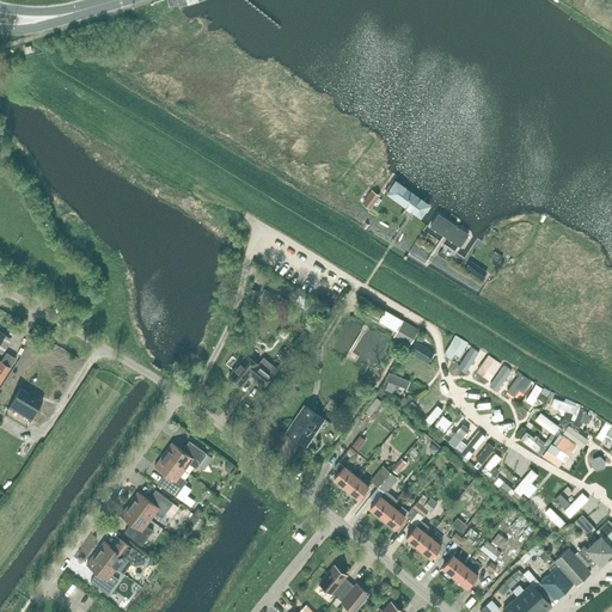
[(422,219),(433,206),(395,178),(385,193),(396,201),(422,219)]
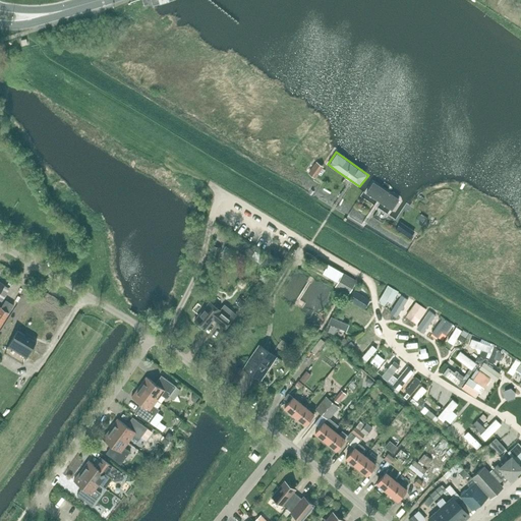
[(315,178),(324,167),(317,162),(308,173),(315,178)]
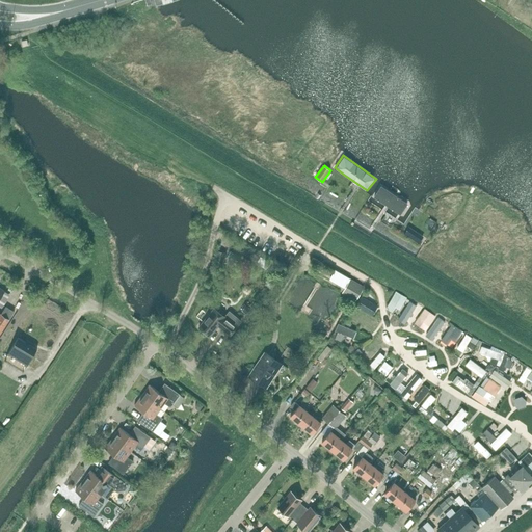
[(381,183),(371,197),(400,217),(403,217),(410,206),(409,202),(381,183)]
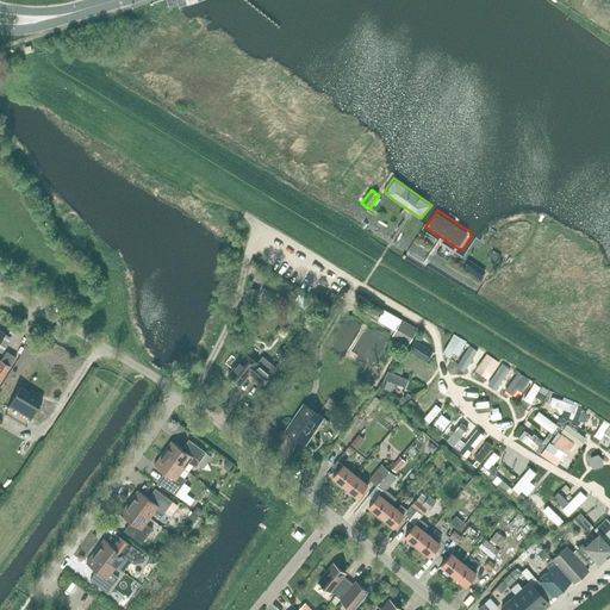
[(468,261),(464,269),(479,280),(484,272),(468,261)]
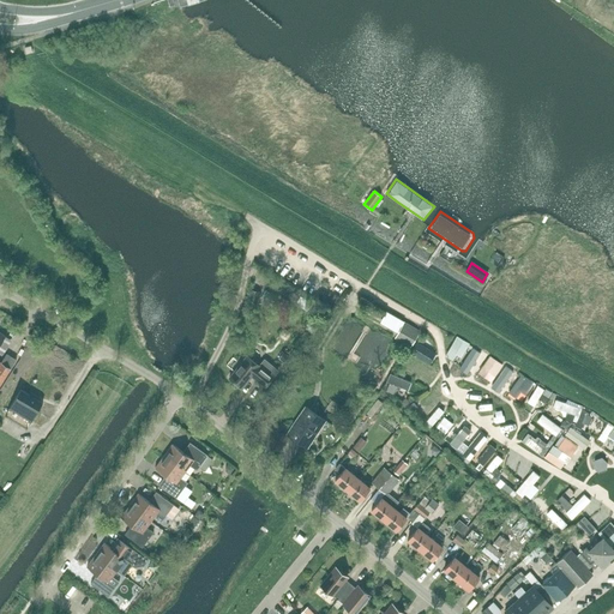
[(260,292),(251,290),(247,305),(257,307),(260,292)]
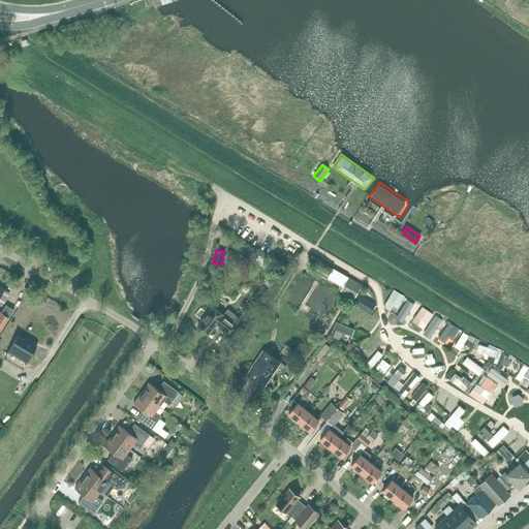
[(348,277),(348,278),(340,290),(353,299),(362,285),(348,277)]
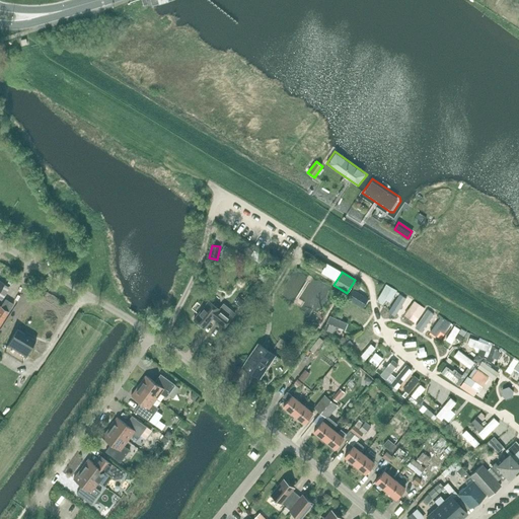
[(242,286),(244,283),(244,281),(241,279),(239,279),(236,282),(237,284),(239,287),(242,286)]
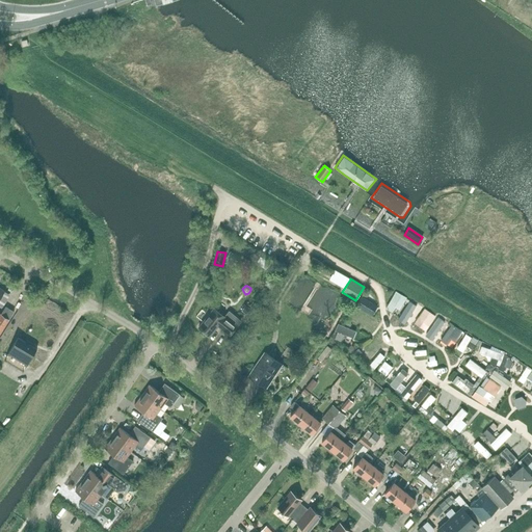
[(0,298),(5,291),(0,288),(0,334),(14,312),(5,307),(1,314),(0,313),(0,298)]
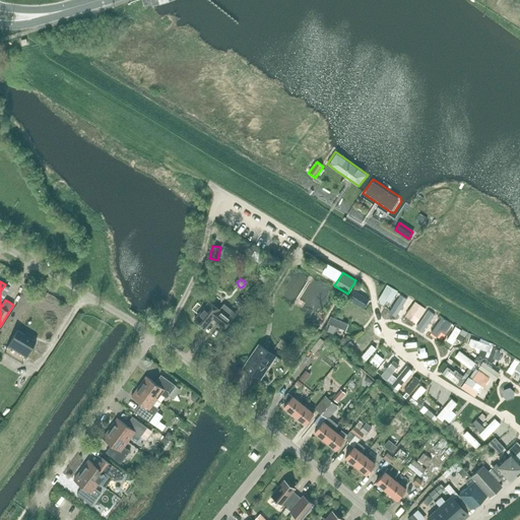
[(380,309),(391,315),(399,300),(389,294),(380,309)]
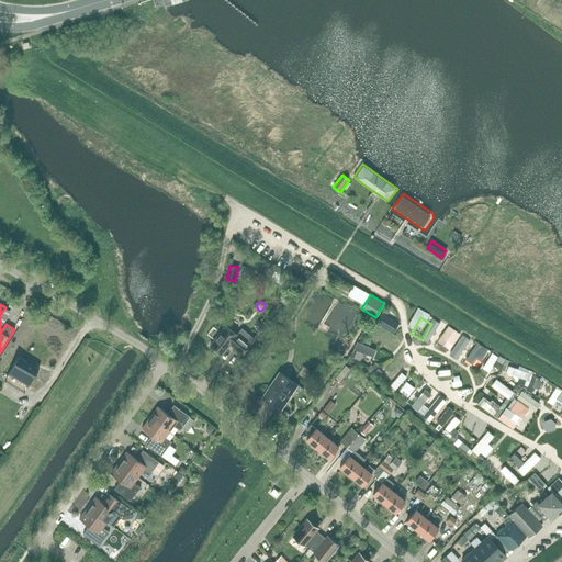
[(210,346),(222,356),(231,345),(243,355),(250,345),(249,345),(255,339),(243,329),(237,335),(226,326),(210,346)]
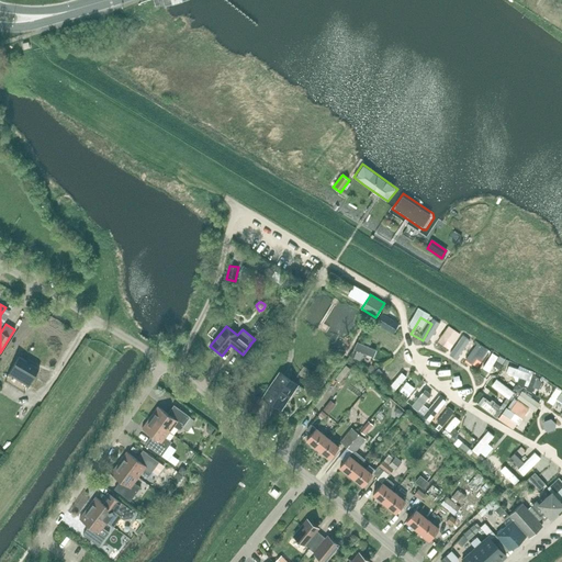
[(433,349),(441,330),(434,326),(424,346),(433,349)]
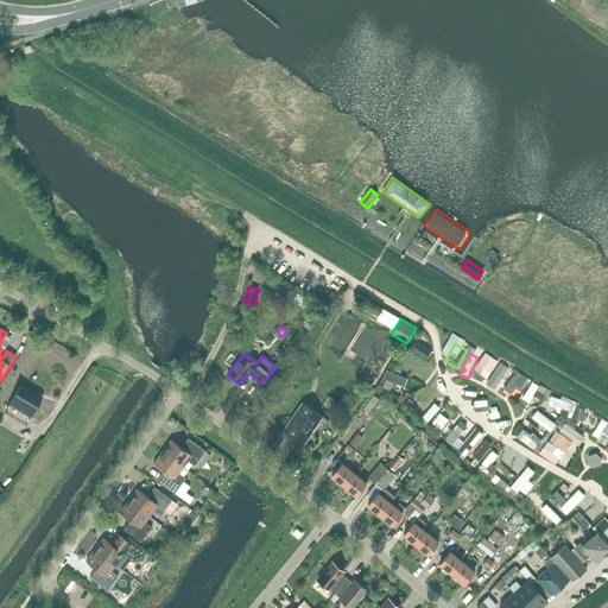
[(485,386),(488,380),(493,384),(501,372),(487,362),(475,379),(485,386)]
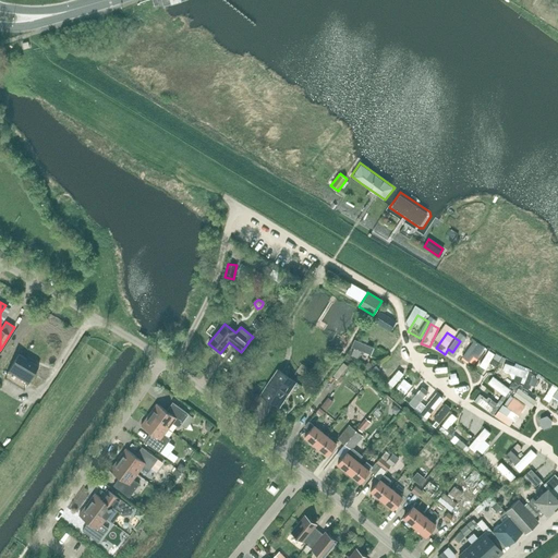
[(378,335),(371,341),(384,355),(391,348),(378,335)]
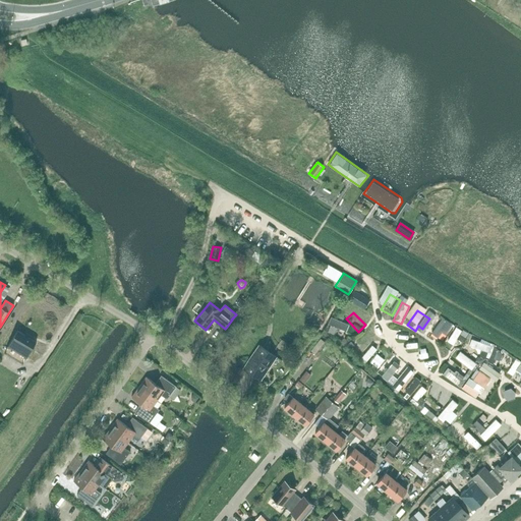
[(428,323),(423,337),(433,341),(439,327),(428,323)]
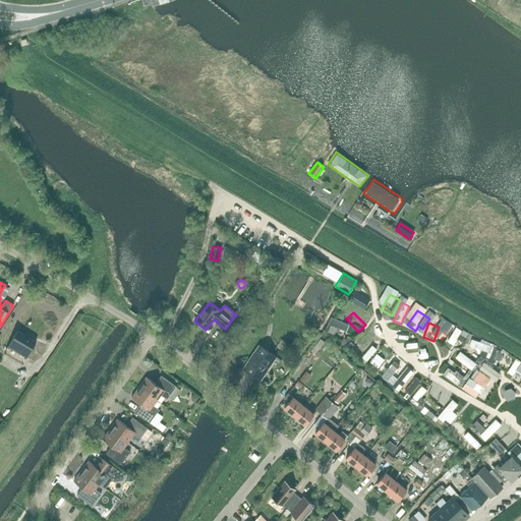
[(443,349),(454,334),(444,327),(432,341),(443,349)]
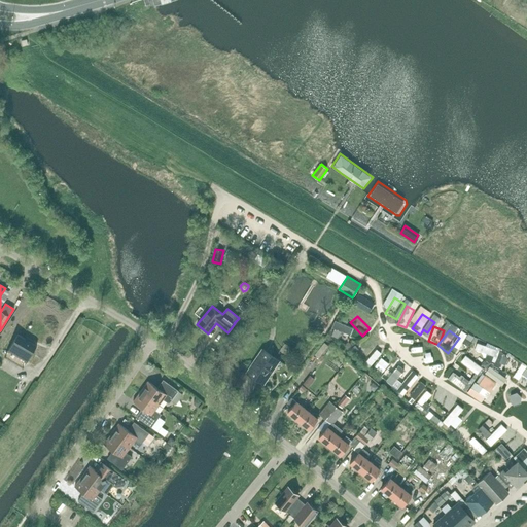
[(25,364),(26,364),(36,346),(18,335),(6,353),(25,364)]
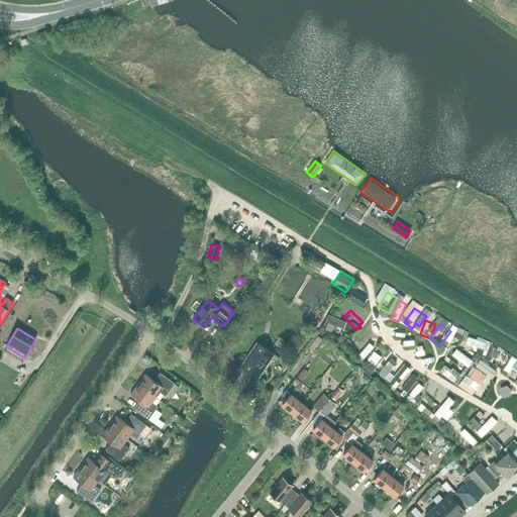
[(466,347),(470,341),(454,331),(447,342),(459,349),(461,345),(466,347)]
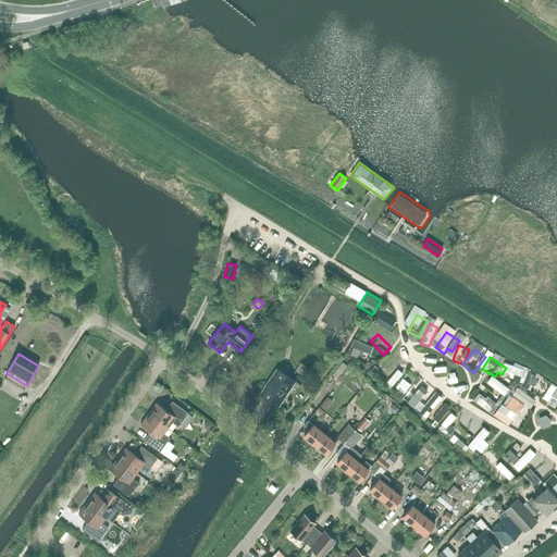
[(343,362),(333,374),(337,378),(347,366),(343,362)]
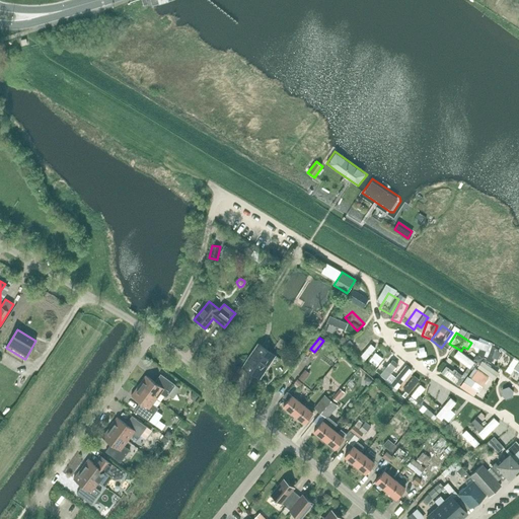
[(275,355),(264,348),(258,344),(242,367),(260,378),(275,355)]
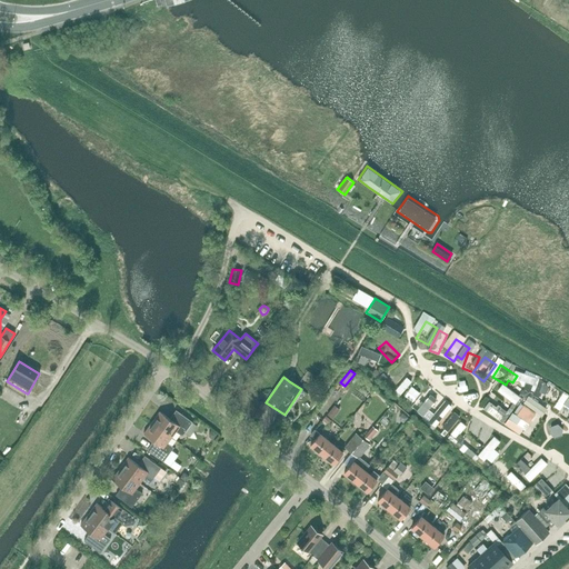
[(352,397),(360,385),(351,378),(342,391),(352,397)]
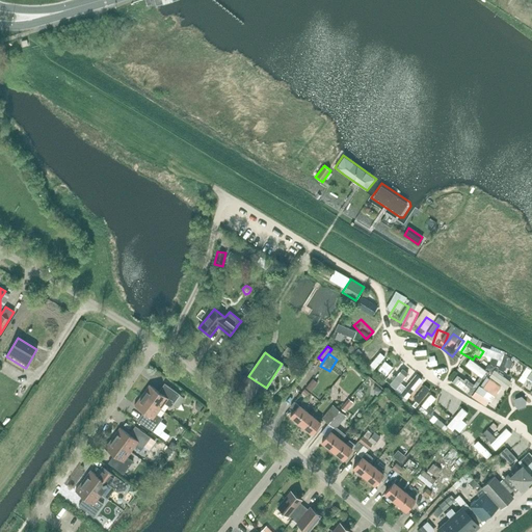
[(387,374),(382,372),(387,365),(376,357),(367,373),(381,382),(387,374)]
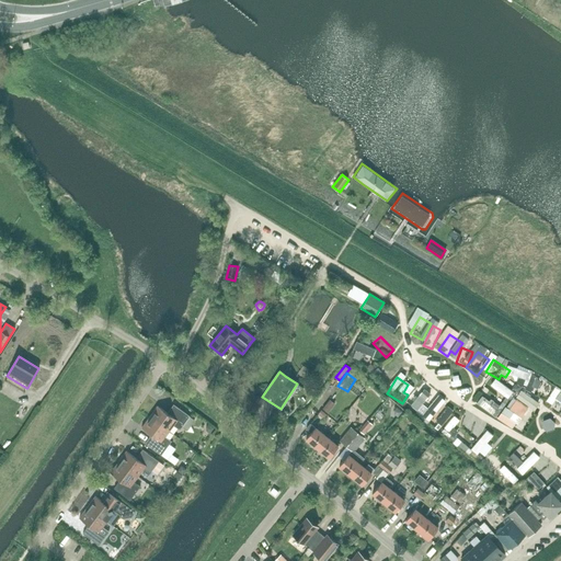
[(492,396),(511,408),(515,400),(496,388),(492,396)]
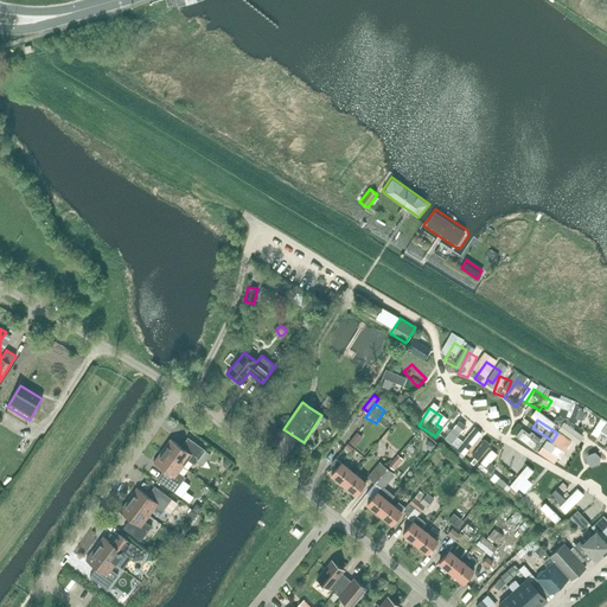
[(454,455),(475,435),(462,421),(441,440),(454,455)]
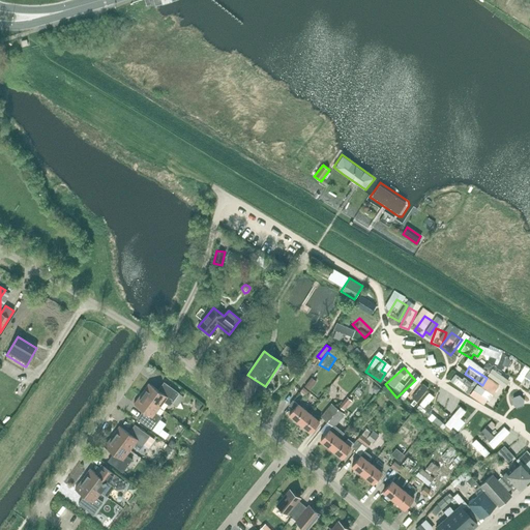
[(494,377),(490,384),(507,396),(512,390),(494,377)]
